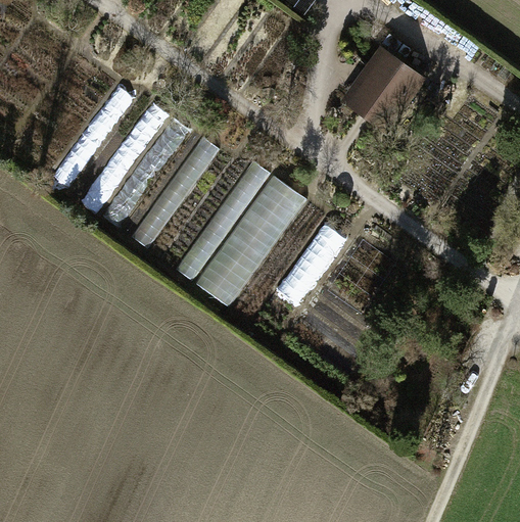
[(314,0),(313,0),(278,0),(301,16),(314,0)]
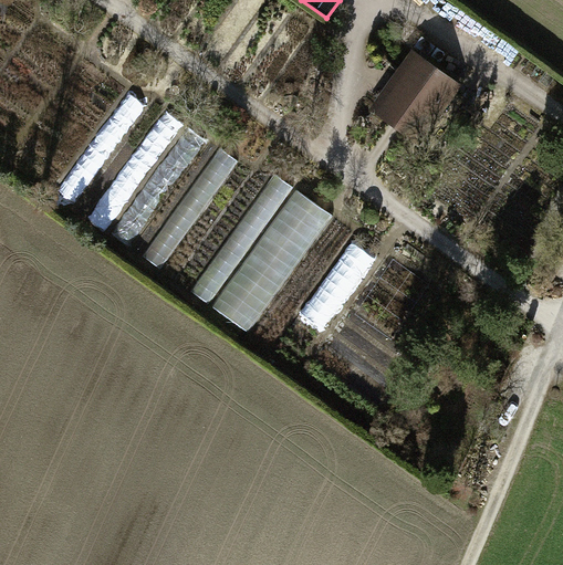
[(384,101),(375,113),(410,139),(450,85),(415,59),(402,76),(384,101)]
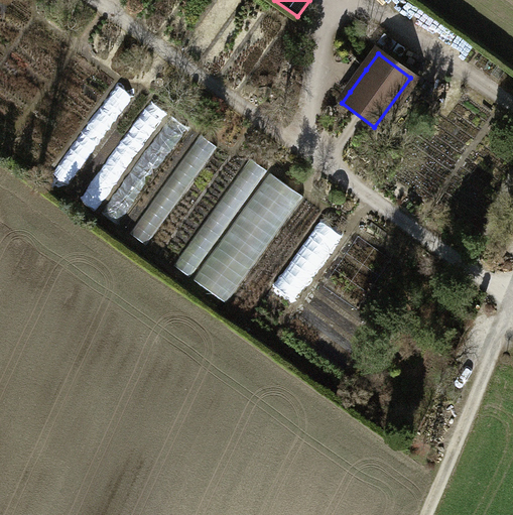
[(350,92),(366,70),(349,57),(333,80),(350,92)]
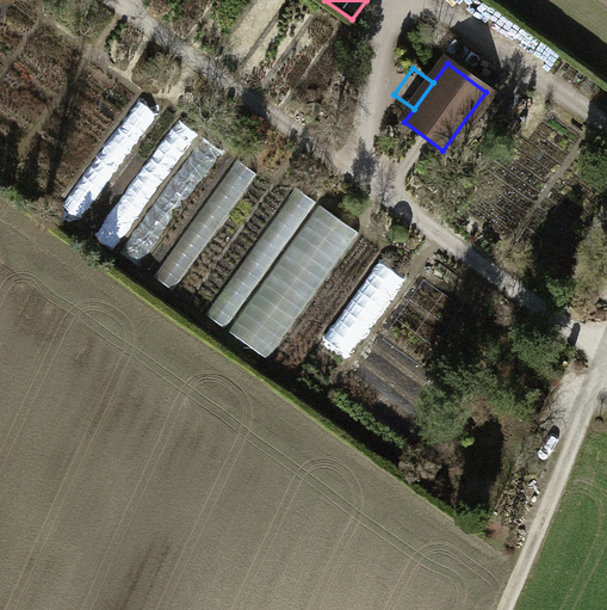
[(153,276),(172,290),(255,176),(236,161),(153,276)]
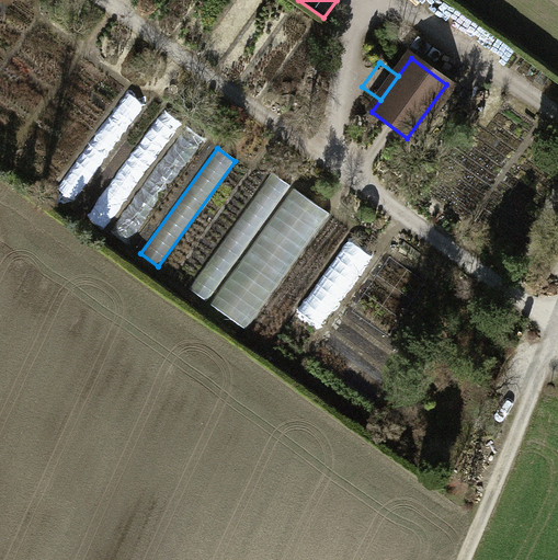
[(271,172),(188,288),(247,330),(329,214),(271,172)]
